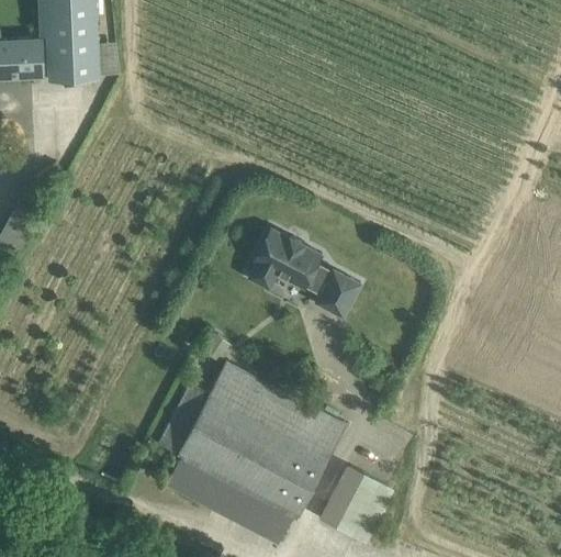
[(0,43),(0,80),(33,79),(34,85),(87,81),(81,0),(27,0),(30,42),(0,43)]
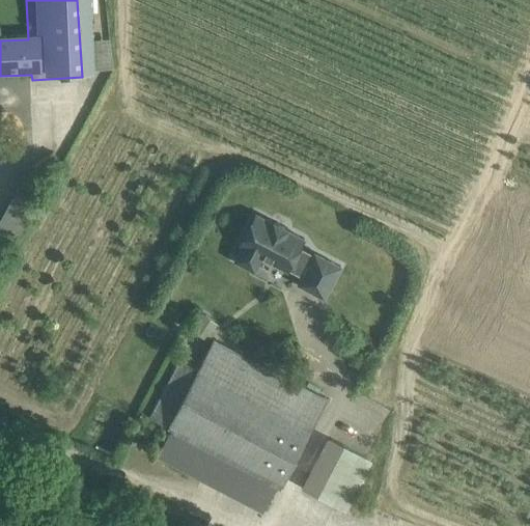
[(78,155),(78,147),(76,102),(31,104),(33,157),(78,155)]
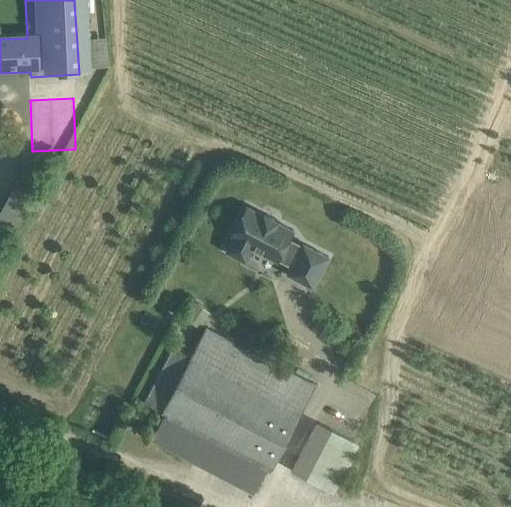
[(18,227),(41,191),(26,181),(5,212),(19,222),(16,226),(18,227)]
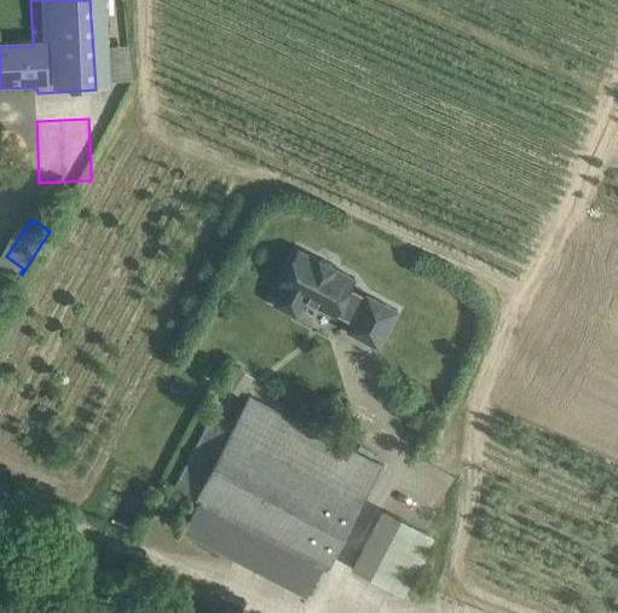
[(321,264),(300,254),(281,290),(284,291),(276,308),(298,319),(306,304),(338,319),(339,318),(354,327),(350,336),(380,352),(399,316),(369,300),(367,302),(351,294),(357,283),(336,272),(338,271),(334,270),(334,269),(333,269),(324,265),(325,264),(324,264),(321,262),(321,264)]
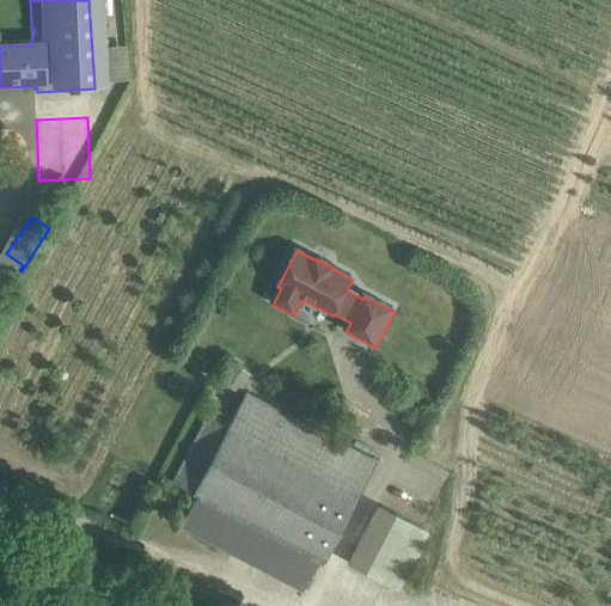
[(324,563),(359,499),(378,463),(248,395),(230,429),(209,417),(173,484),(199,497),(182,528),(304,594),(321,562),(324,563)]
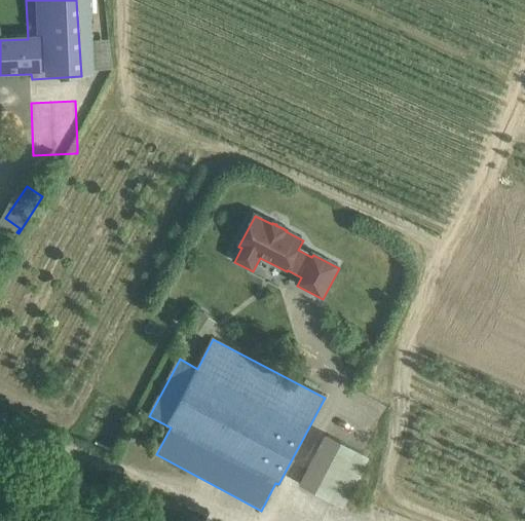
[(348,509),(370,455),(324,437),(302,490),(348,509)]
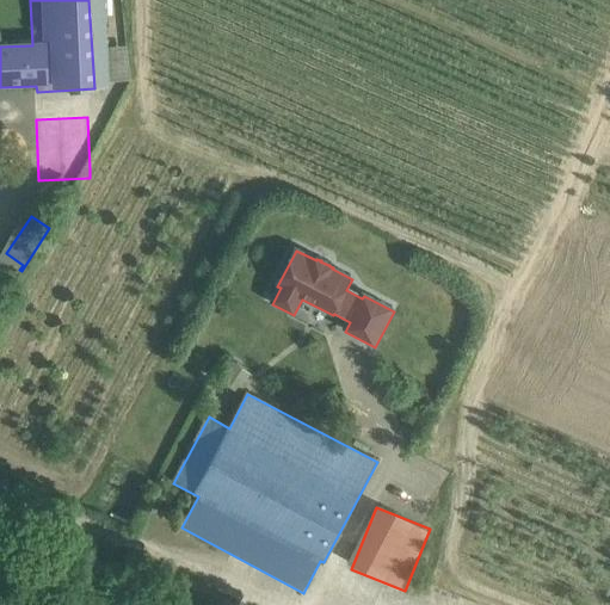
All buildings are outlined.
